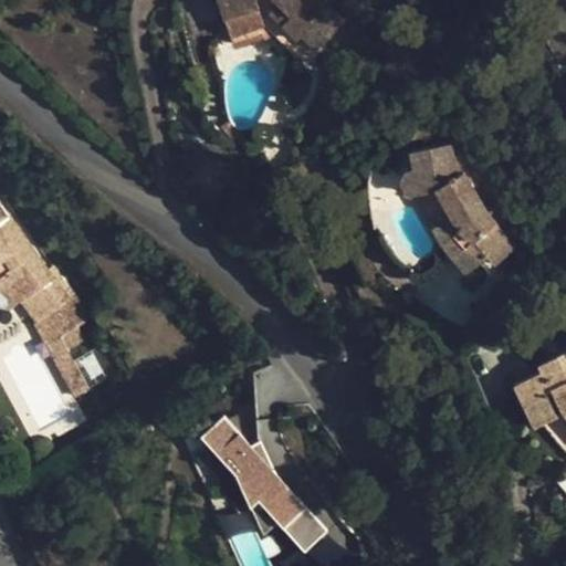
[(219,0),(224,19),(259,8),(257,0),(276,0),(279,2),(270,11),(297,40),(302,35),(316,51),(344,22),(323,0),(219,0)]
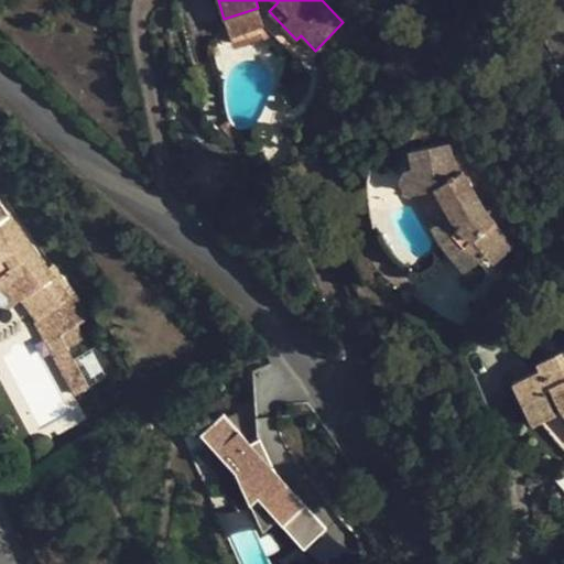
[(224,19),(232,43),(268,32),(258,8),(224,19)]
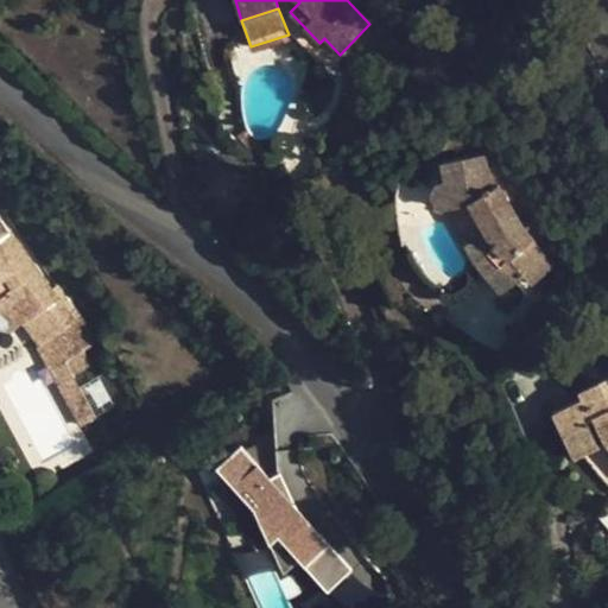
[(483,156),(441,163),(444,181),(437,184),(434,187),(431,192),(431,197),(434,201),(436,204),(441,208),(469,203),(487,234),(494,247),(475,263),(501,295),(523,277),(531,270),(538,278),(553,265),(521,227),(498,185),(489,190),(483,156)]
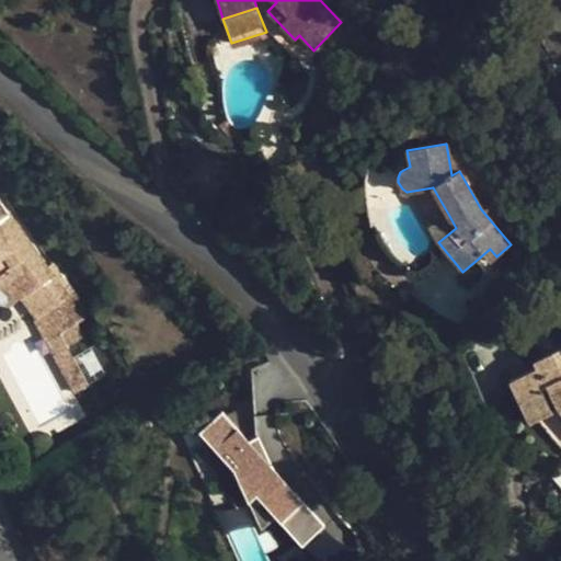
[(0,175),(1,175),(0,173),(0,293),(10,307),(22,297),(37,319),(39,317),(52,340),(60,334),(71,325),(88,315),(53,265),(47,268),(0,203),(0,175)]
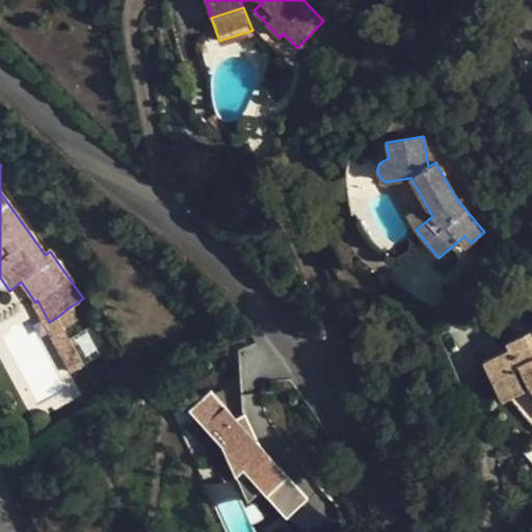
[(426,205),(408,215),(416,230),(432,216),(426,205)]
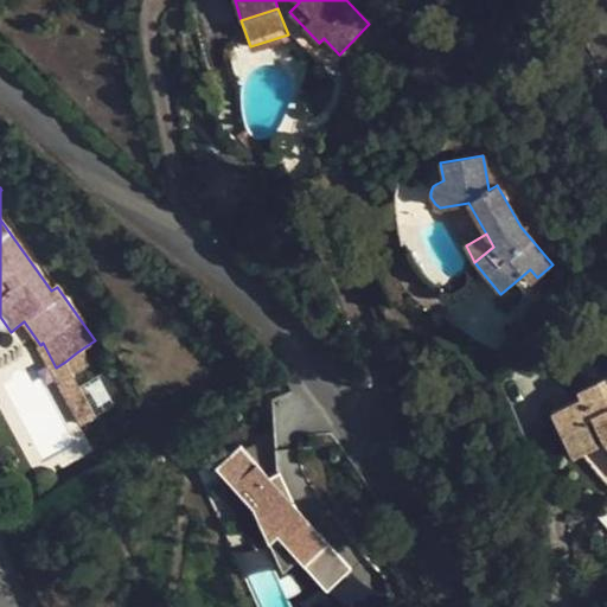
[(522,276),(529,285),(537,278),(530,269),(522,276)]
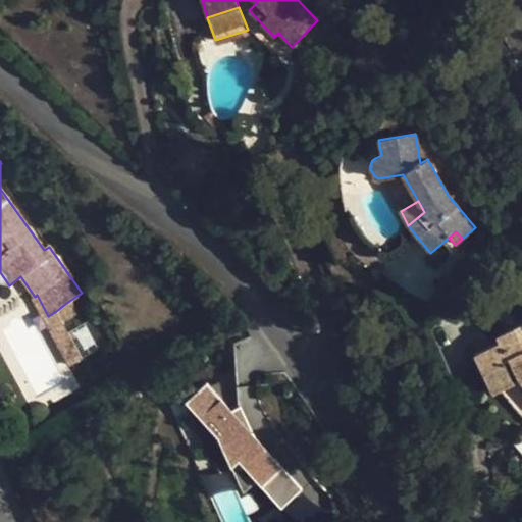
[(37,295),(35,297),(33,298),(44,319),(48,316),(37,295)]
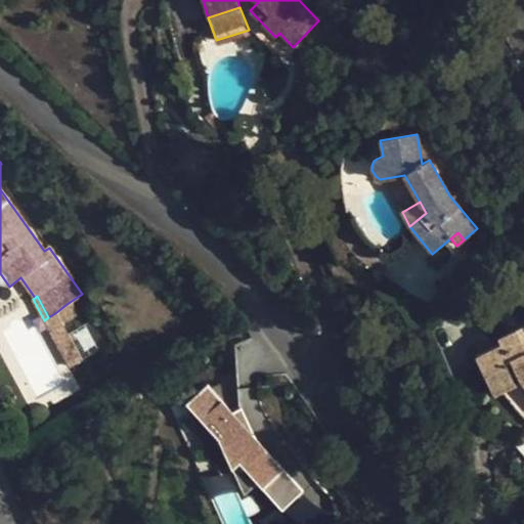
[(67,304),(56,312),(61,320),(73,314),(67,304)]
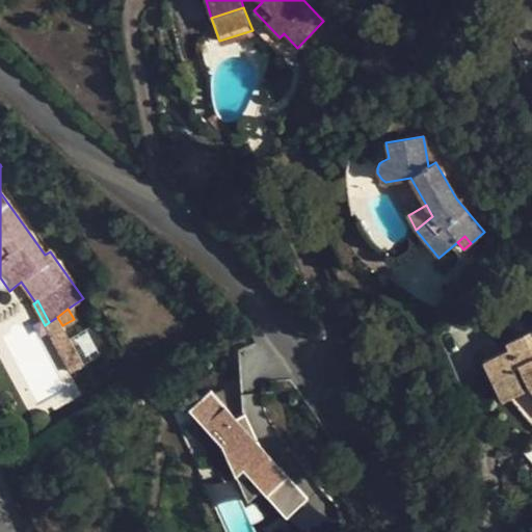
[(49,322),(45,325),(71,373),(84,366),(62,325),(57,317),(49,322)]
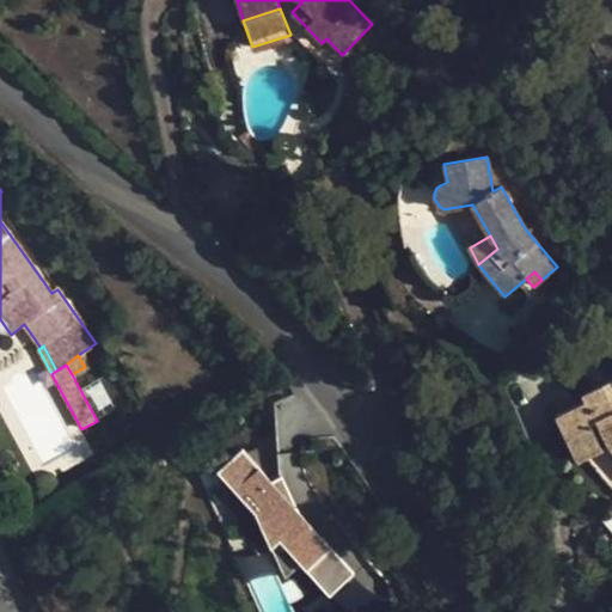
[(586,401),(557,415),(579,461),(611,445),(611,446),(611,379),(583,393),(586,401)]
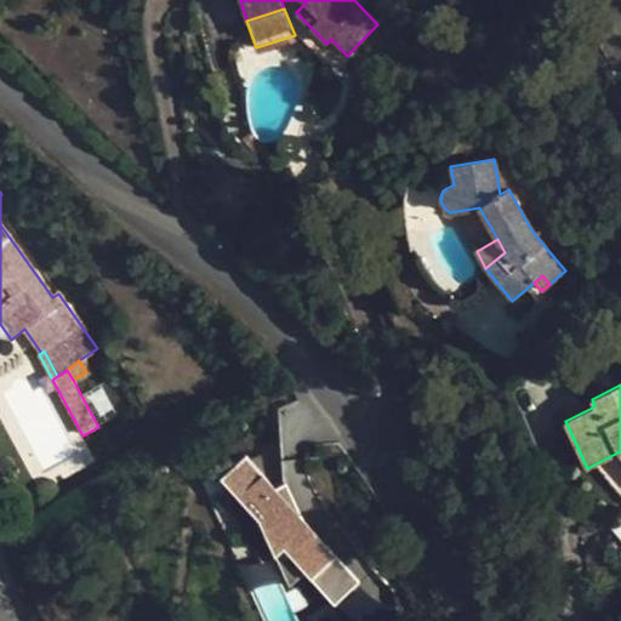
[(216,482),(297,580),(305,574),(331,607),(358,585),(250,454),(216,482)]
